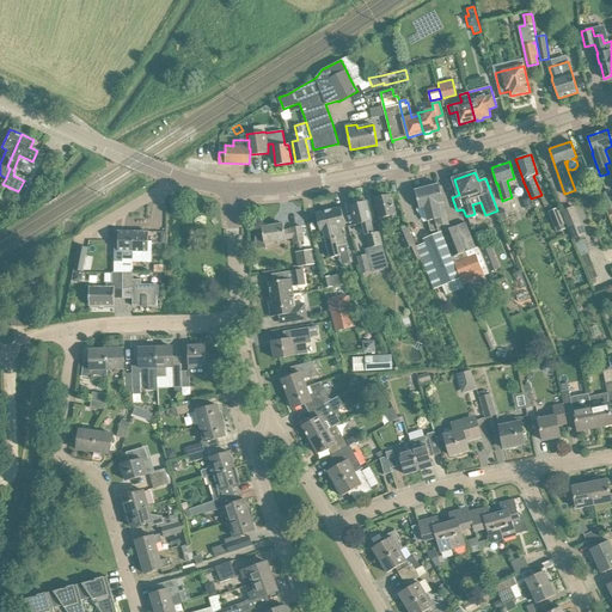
[(441,231),(442,232),(454,263),(481,252),(478,246),(476,248),(465,222),(450,228),(444,203),(439,184),(427,188),(438,230),(439,232),(441,231)]
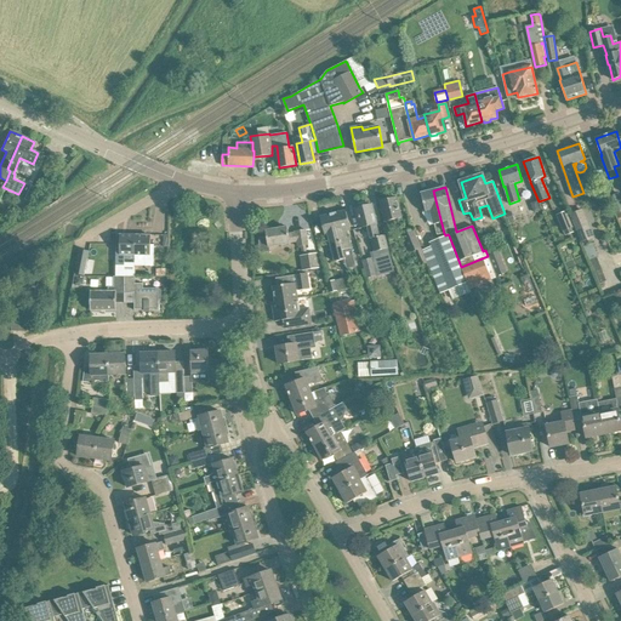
[(438,234),(444,233),(433,191),(421,193),(426,212),(432,211),(438,234)]
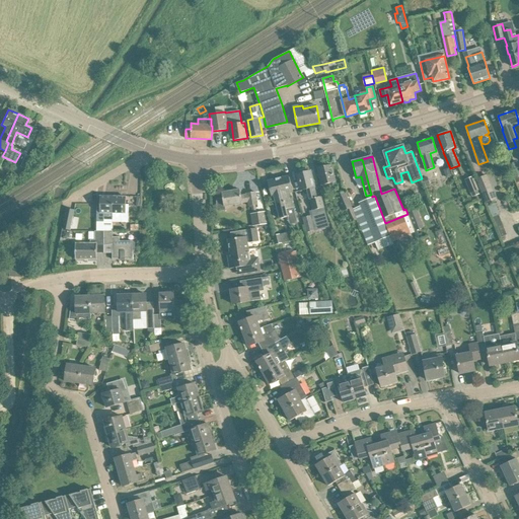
[(319,168),(318,168),(322,184),(323,188),(325,191),(329,190),(330,186),(336,184),(331,165),(325,167),(324,165),(319,167),(319,168)]
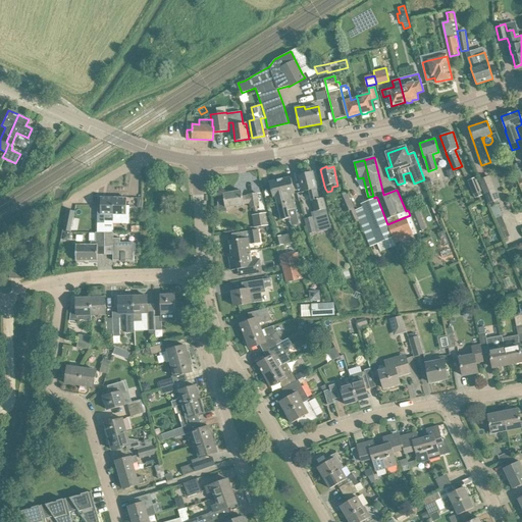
[(310,173),(308,173),(308,172),(299,175),(302,185),(303,192),(309,191),(315,211),(311,212),(312,217),(305,219),(308,233),(316,231),(331,227),(326,208),(323,198),(319,199),(312,171),(310,172),(310,173)]
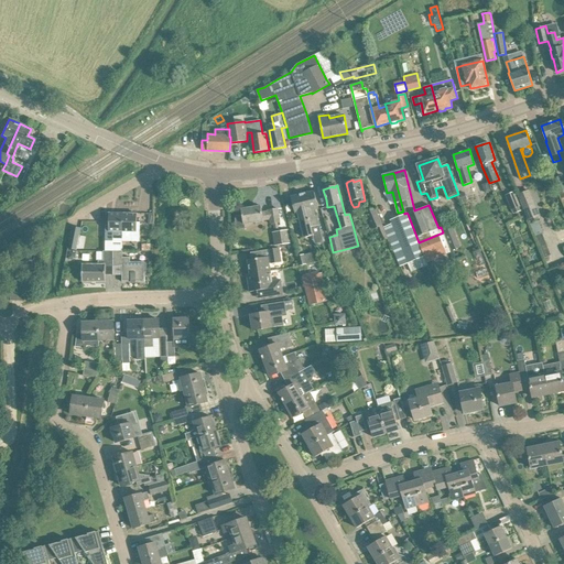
[(530,190),(518,195),(529,221),(540,216),(530,190)]
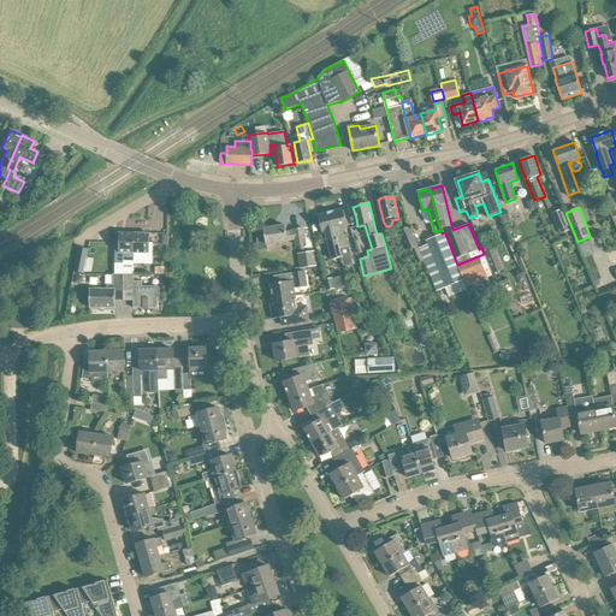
[(331,212),(342,258),(344,267),(349,265),(350,265),(350,264),(350,262),(353,262),(350,255),(345,236),(344,236),(342,230),(348,229),(343,208),(331,212)]
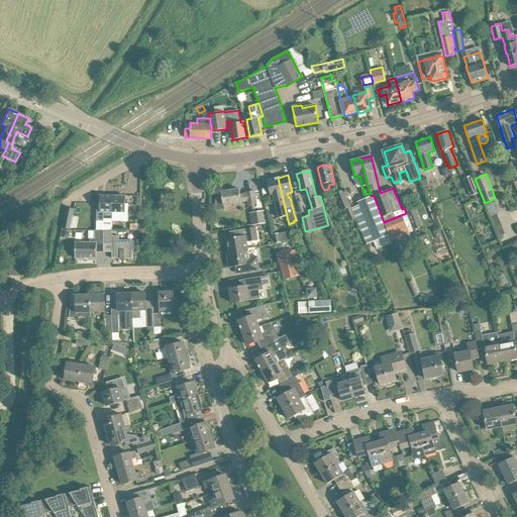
[(463,180),(469,193),(470,192),(471,196),(478,193),(476,190),(477,189),(472,176),(463,180)]
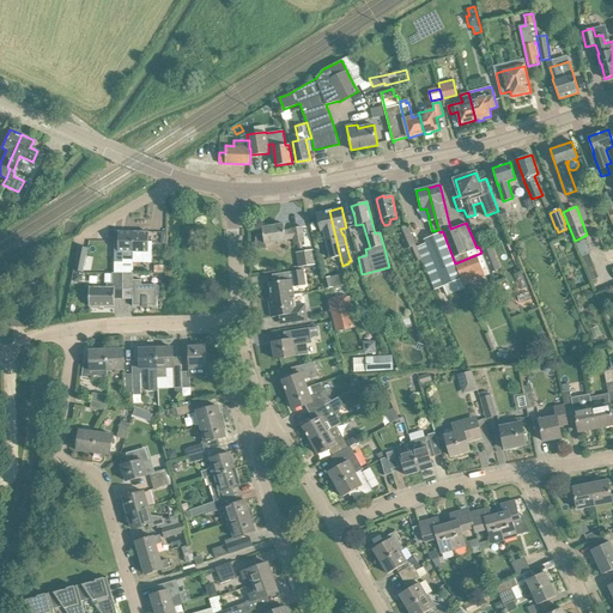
[(331,259),(340,256),(329,211),(316,213),(321,234),(325,232),(331,259)]
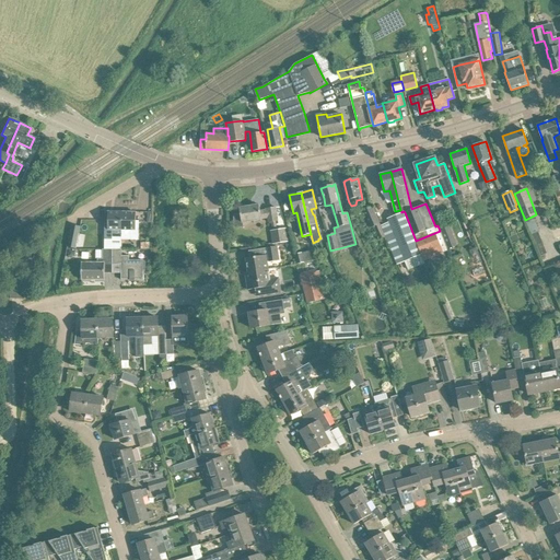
[(243,226),(243,222),(261,220),(261,219),(268,218),(269,222),(278,221),(276,207),(267,208),(267,210),(260,211),(259,205),(240,208),(241,214),(234,216),(234,226),(243,226)]
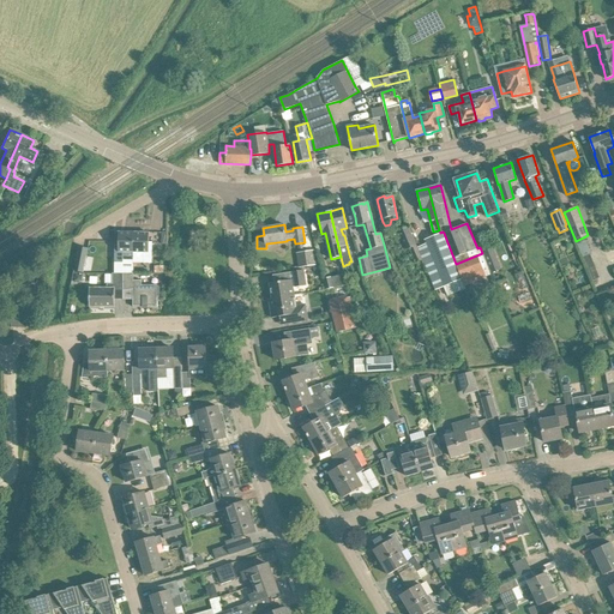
[(415,262),(422,259),(417,248),(409,227),(398,232),(405,250),(410,248),(415,262)]
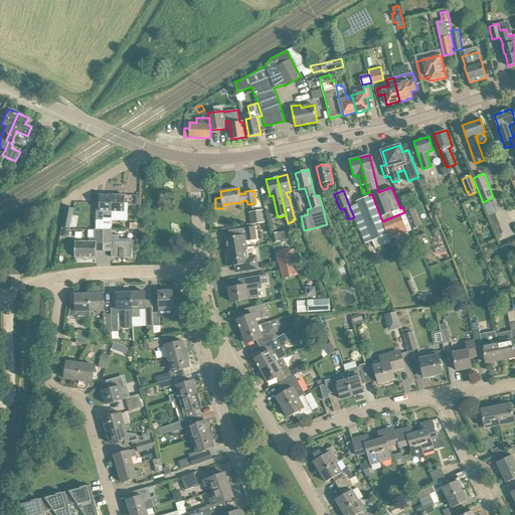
[(104,218),(112,218),(113,195),(100,195),(100,202),(97,202),(97,220),(104,220),(104,218)]
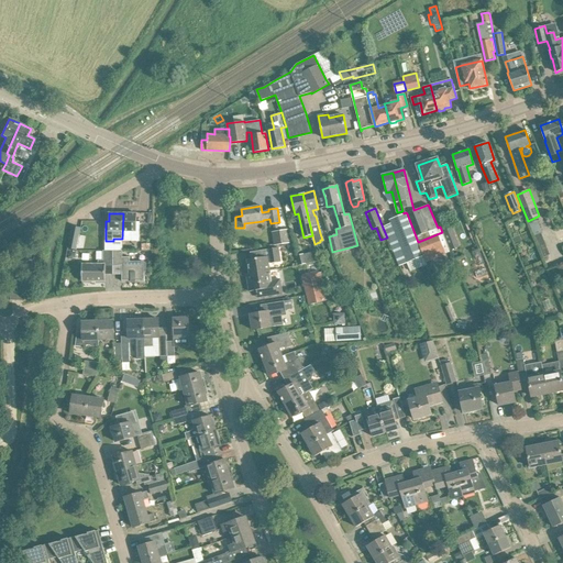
[(123,213),(122,239),(132,239),(132,241),(140,241),(140,222),(136,222),(136,213),(123,213)]
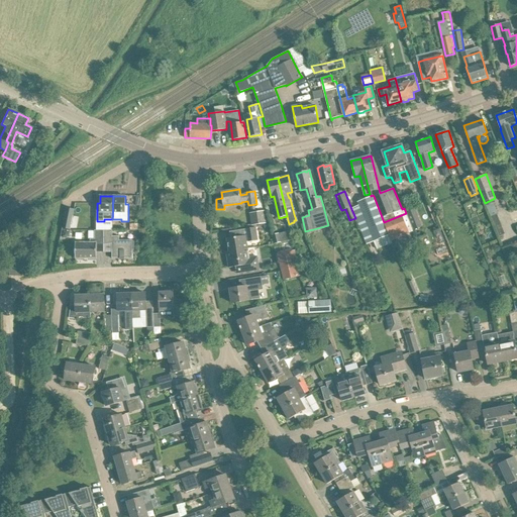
[(355,218),(367,244),(374,241),(377,249),(392,243),(392,240),(384,222),(374,196),(358,202),(359,205),(351,209),(355,218)]
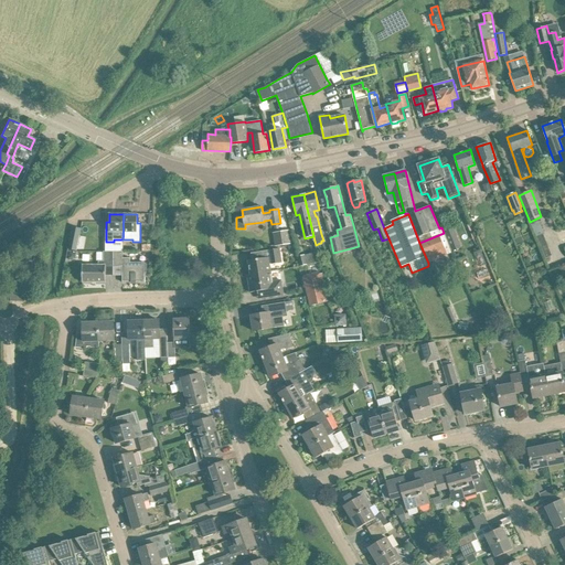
[(68,246),(68,248),(76,251),(81,230),(72,228),(68,246)]
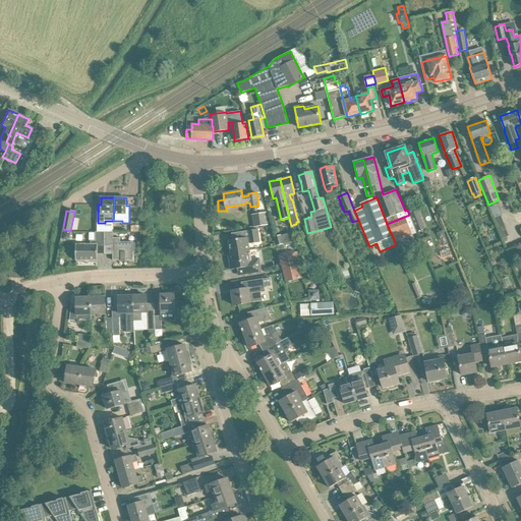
[(269,225),(267,212),(253,214),(251,215),(253,227),(269,225)]
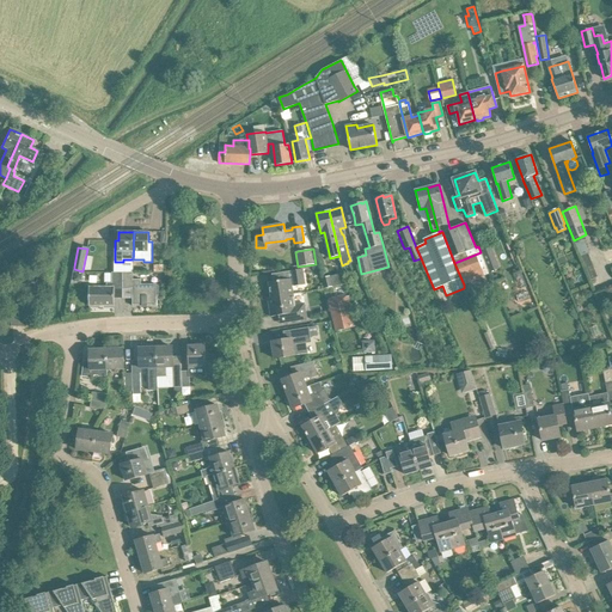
[(489,273),(497,269),(490,251),(482,254),(489,273)]
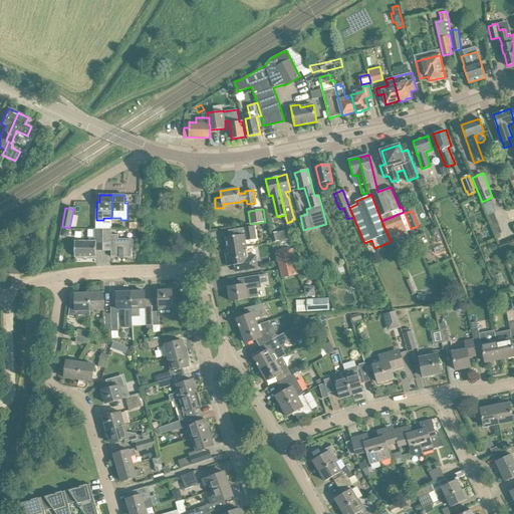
[(404,212),(381,221),(390,239),(407,232),(411,230),(411,229),(405,213),(404,212)]
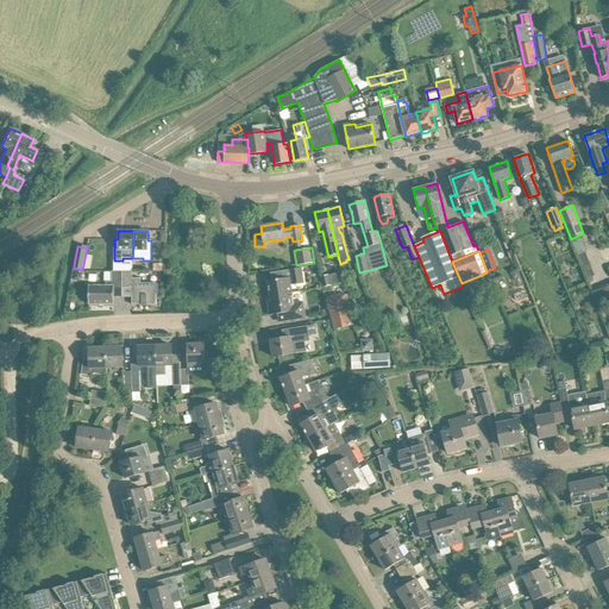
[(588,257),(581,261),(588,277),(595,275),(588,257)]
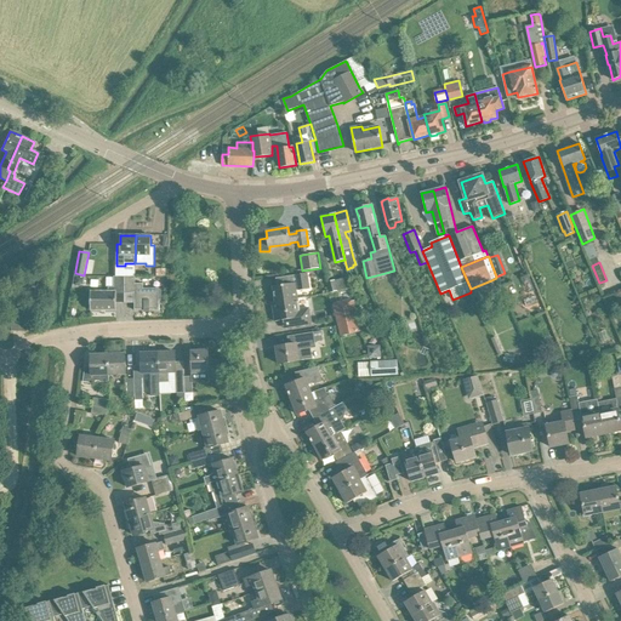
[(273,286),(275,302),(297,298),(296,291),(309,289),(307,273),(275,278),(277,286),(273,286)]
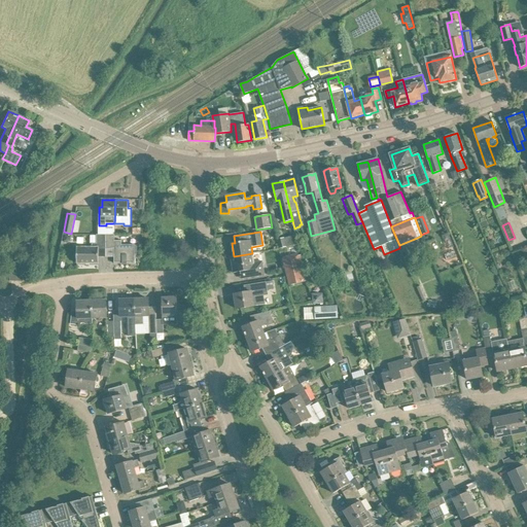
[(106,249),(106,235),(97,235),(97,244),(92,244),(92,247),(77,247),(77,264),(99,264),(99,249),(106,249)]
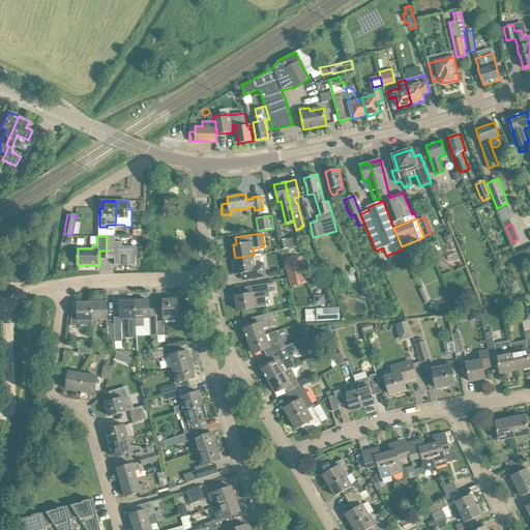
[(115,236),(107,236),(107,251),(115,251),(115,259),(115,265),(124,265),(124,264),(127,264),(127,265),(136,265),(136,256),(138,256),(138,247),(136,247),(136,246),(122,246),(122,242),(115,242),(115,236)]
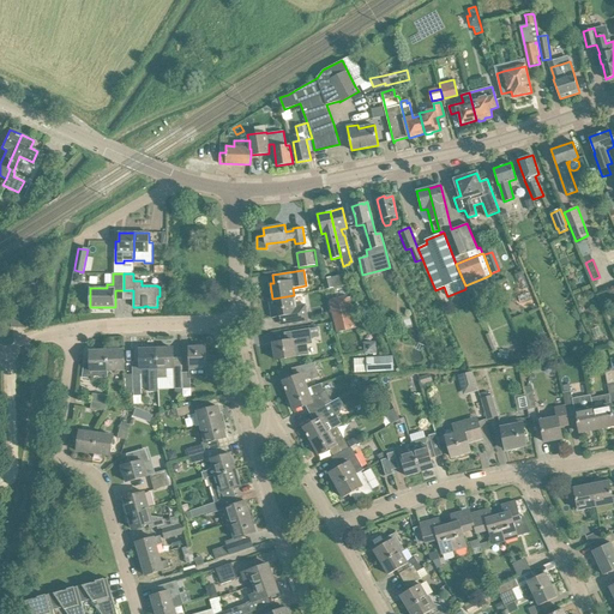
[(323,280),(326,289),(333,287),(331,277),(323,280)]
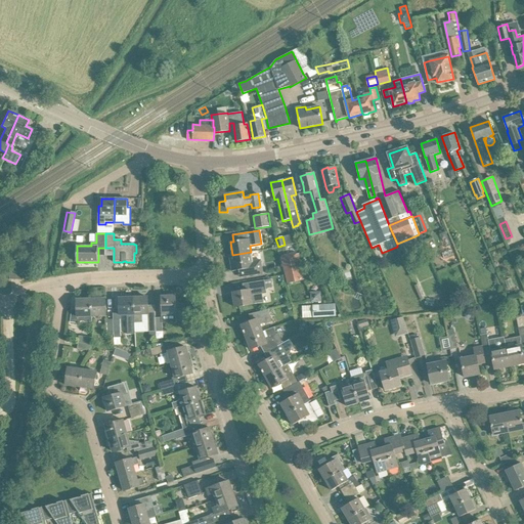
[(251,252),(232,255),(229,255),(232,271),(245,269),(246,276),(263,273),(261,260),(253,261),(251,252)]
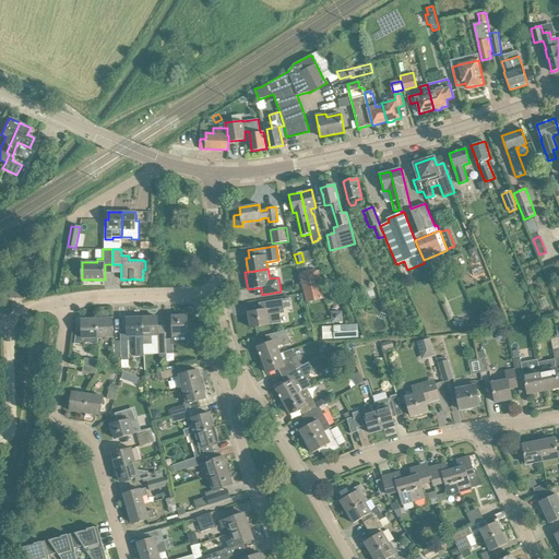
[(299,273),(307,302),(326,297),(319,270),(317,271),(316,269),(299,273)]
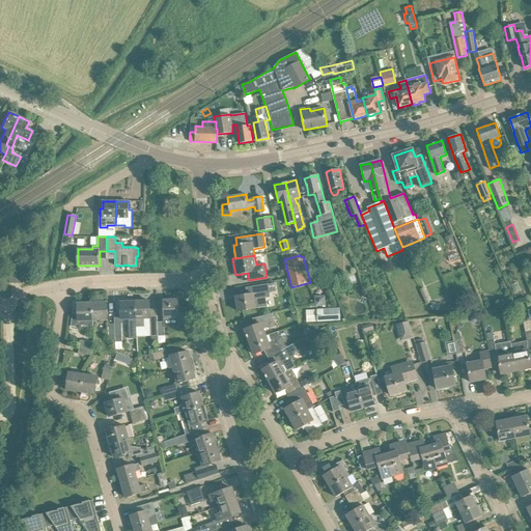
[(9,283),(23,283),(23,275),(9,275),(9,283)]
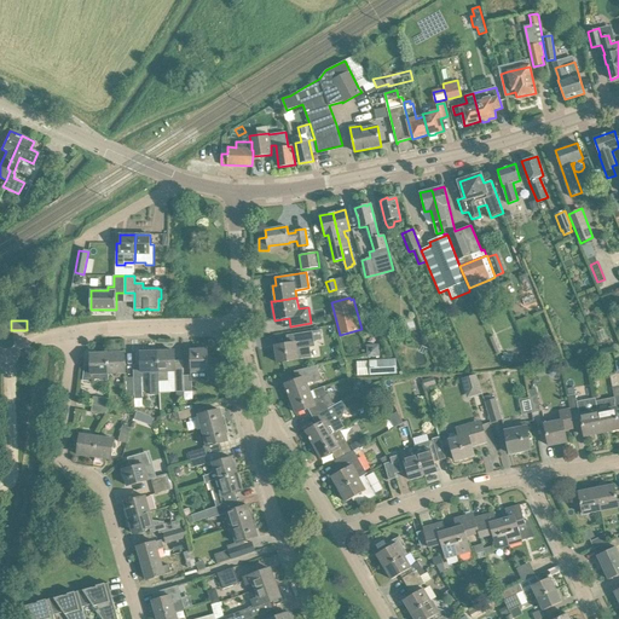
[(310,347),(314,347),(313,341),(322,340),(320,330),(290,334),(291,343),(276,346),(278,363),(299,360),(311,358),(310,347)]
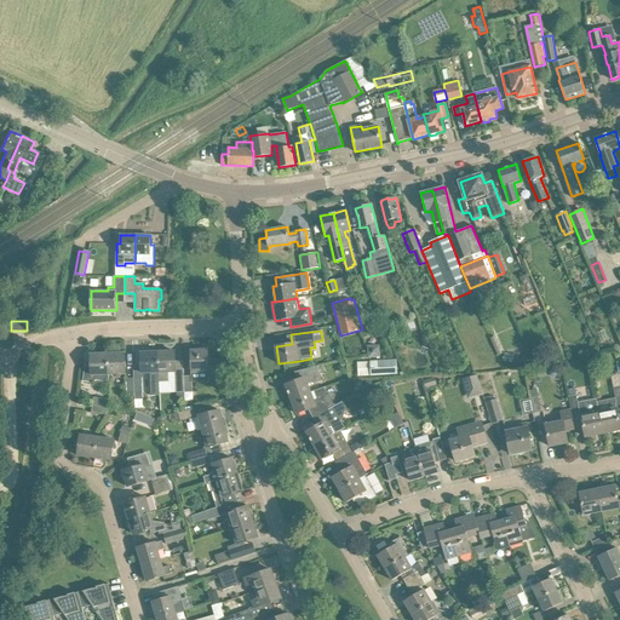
[(378,344),(365,345),(366,357),(379,356),(378,344)]
